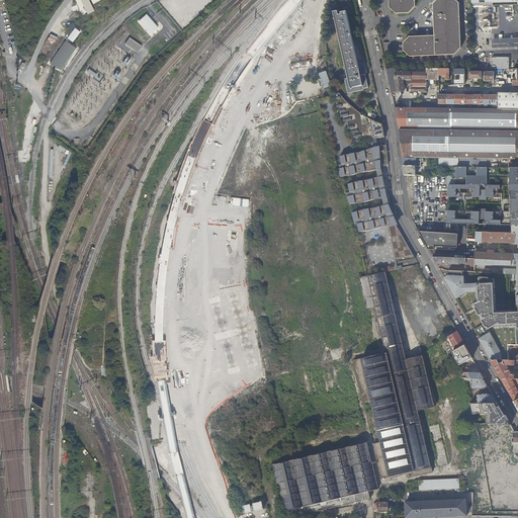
[(387,0),(389,8),(396,14),(410,13),(415,7),(415,0),(387,0)]
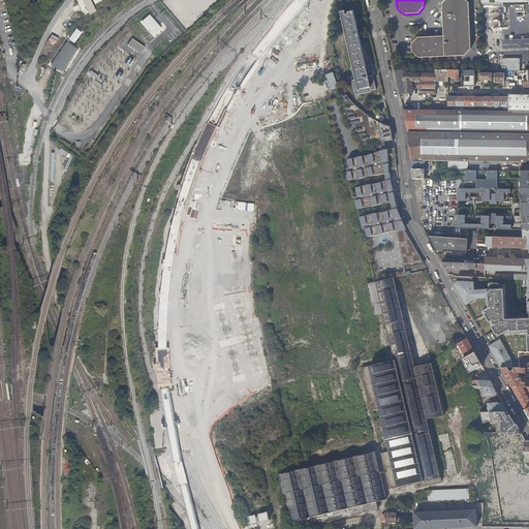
[(417,37),(411,43),(411,52),(417,58),(464,56),(470,49),(469,3),(466,0),(445,0),(442,4),(443,36),(417,37)]
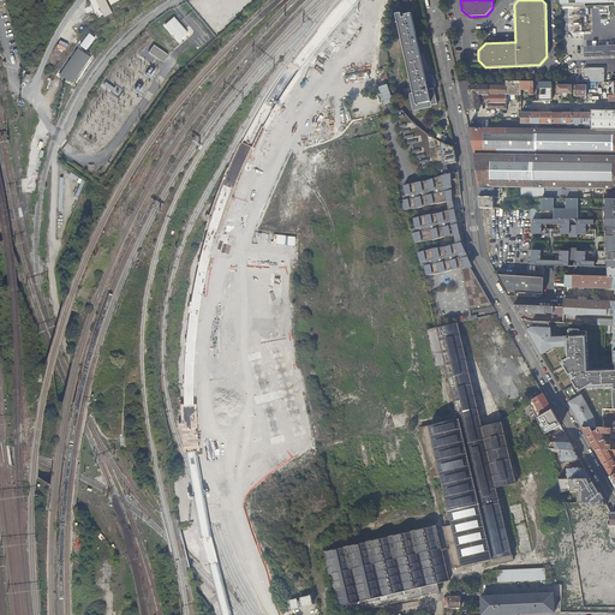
[(401,15),(400,12),(395,13),(413,93),(410,93),(413,111),(433,106),(433,105),(437,103),(434,88),(429,89),(411,12),(401,15)]
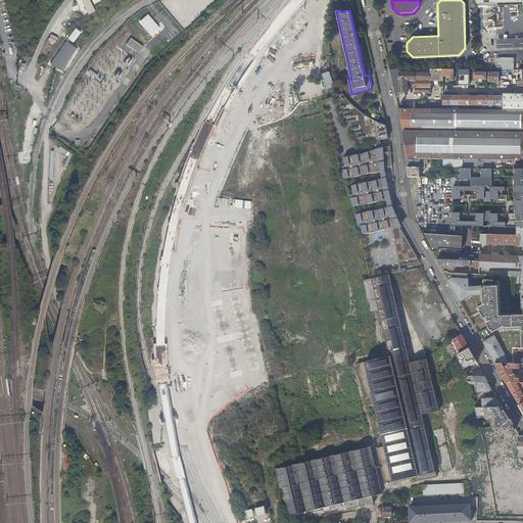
[(76,28),(67,39),(73,43),(81,32),(76,28)]
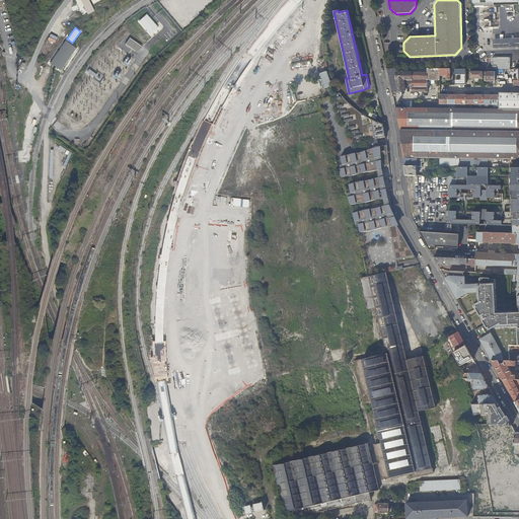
[(515,47),(514,36),(496,38),(497,48),(515,47)]
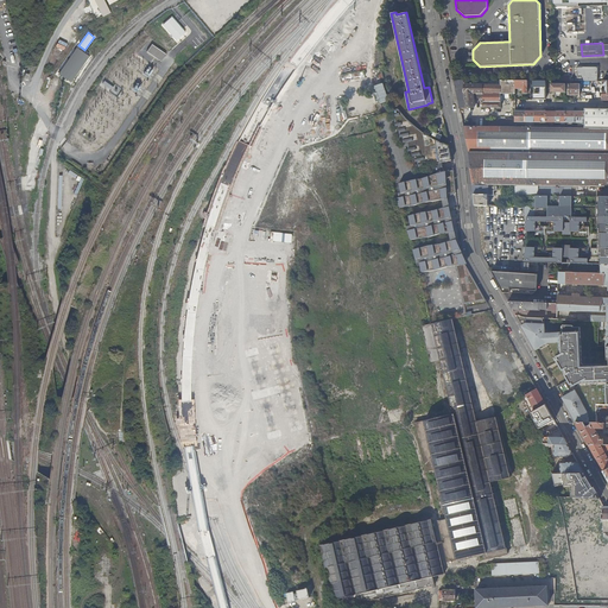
[(166,55),(152,45),(147,52),(162,62),(166,55)]
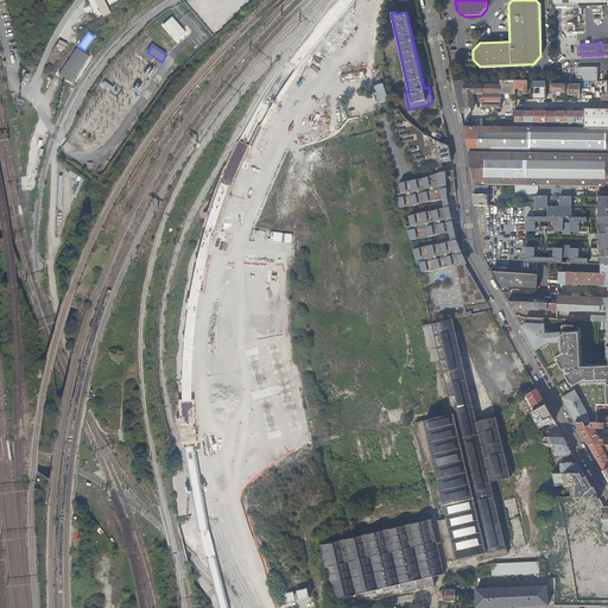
[(77,46),(59,73),(71,82),(90,55),(77,46)]
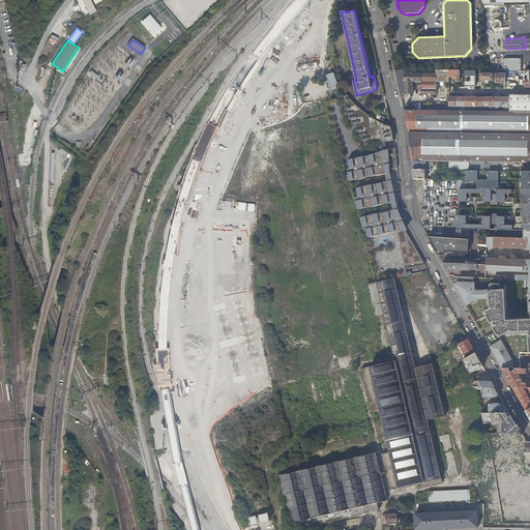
[(129,68),(135,61),(129,58),(125,65),(129,68)]
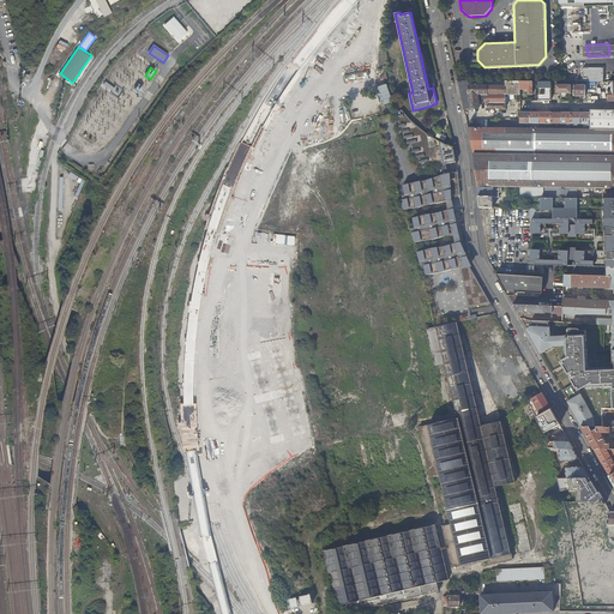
[(582,82),(605,82),(603,70),(594,70),(594,72),(589,72),(589,70),(582,70),(582,82)]
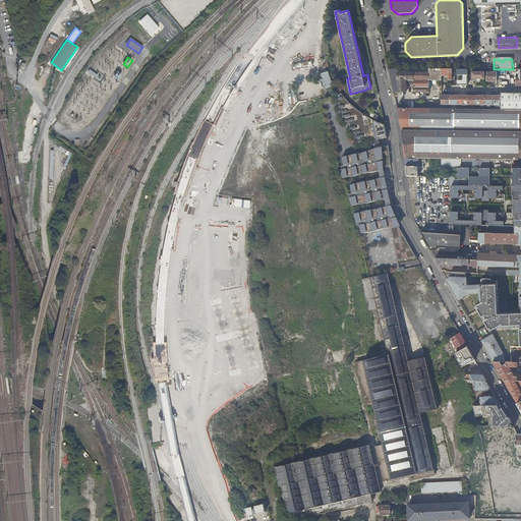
[(322,80),(320,80),(322,89),(331,88),(327,66),(319,67),(322,80)]
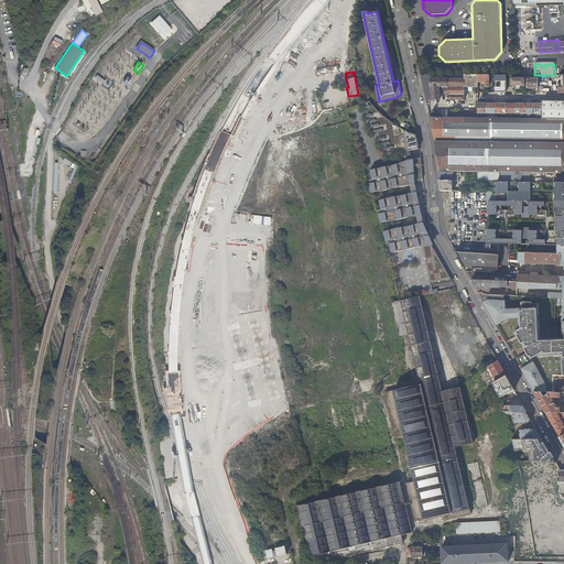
[(478,75),(421,75),(426,100),(441,98),(440,91),(440,87),(448,87),(448,91),(448,95),(446,95),(446,99),(455,99),(455,100),(464,100),(465,87),(478,87),(478,83),(478,75)]
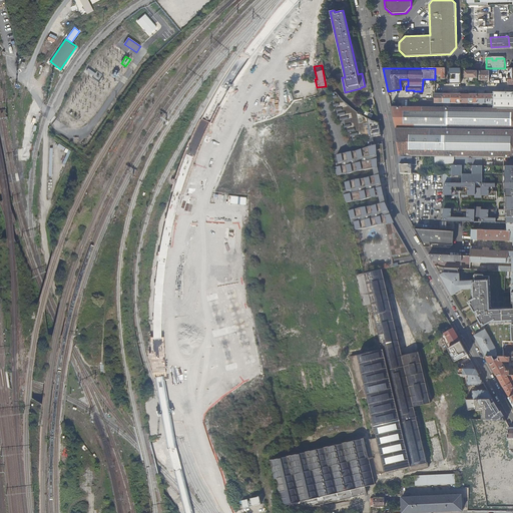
[(445,78),(448,78),(448,84),(460,84),(461,68),(435,68),(435,75),(441,75),(441,79),(445,79),(445,78)]
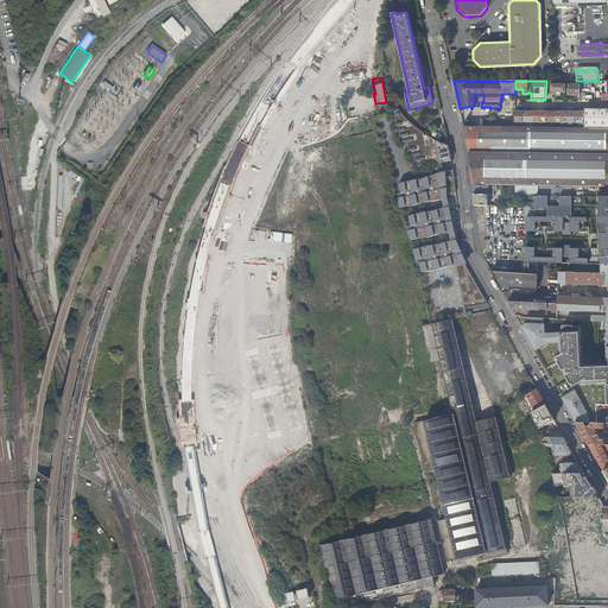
[(565,93),(565,84),(551,84),(551,93),(555,93),(555,96),(561,96),(561,93),(565,93)]
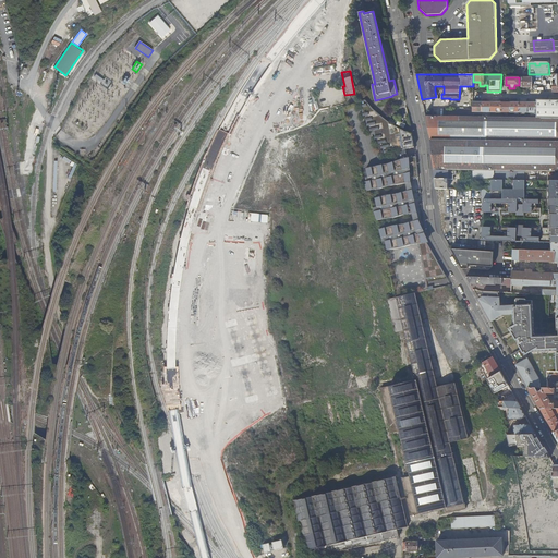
[(532,87),(532,77),(522,77),(522,87),(532,87)]
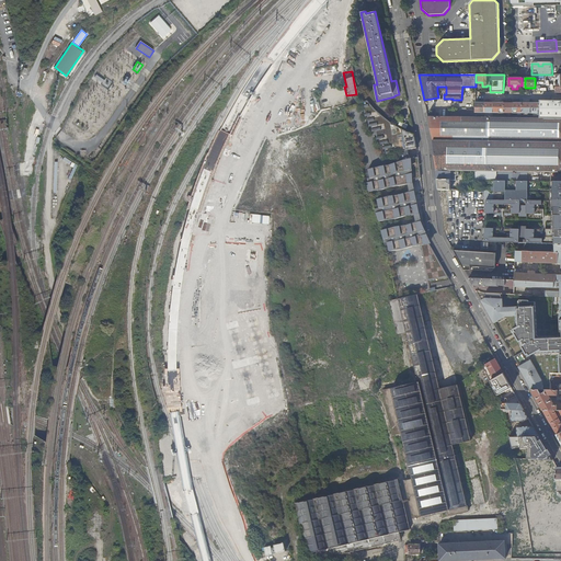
[(370,104),(368,101),(362,102),(365,117),(367,116),(369,127),(371,126),(373,132),(376,132),(377,139),(379,139),(380,145),(382,145),(384,149),(386,149),(387,155),(401,151),(403,160),(391,164),(380,167),(368,169),(373,191),(381,190),(391,186),(408,184),(410,191),(399,194),(389,196),(377,199),(380,212),(376,213),(379,221),(414,214),(416,221),(381,230),(384,239),(389,238),(390,241),(388,242),(390,251),(422,244),(430,279),(448,275),(430,243),(420,221),(419,214),(412,183),(421,178),(419,157),(410,158),(409,149),(418,148),(416,142),(415,133),(411,132),(401,127),(397,125),(387,118),(377,111),(370,104)]
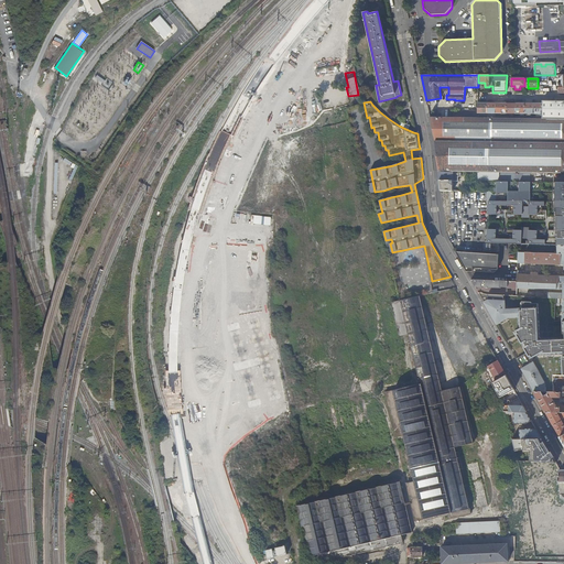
[(542,119),(563,119),(563,101),(543,101),(543,104),(518,104),(518,102),(514,102),(514,104),(478,102),(478,104),(478,114),(542,115),(542,119)]
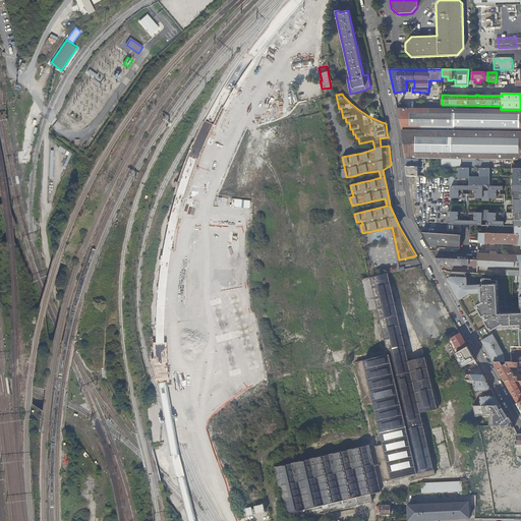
[(520,161),(520,110),(501,110),(441,109),(439,109),(426,109),(418,109),(398,108),(402,131),(405,159),(426,160),(433,160),(442,160),(442,168),(456,168),(459,168),(510,169),(510,161),(520,161)]
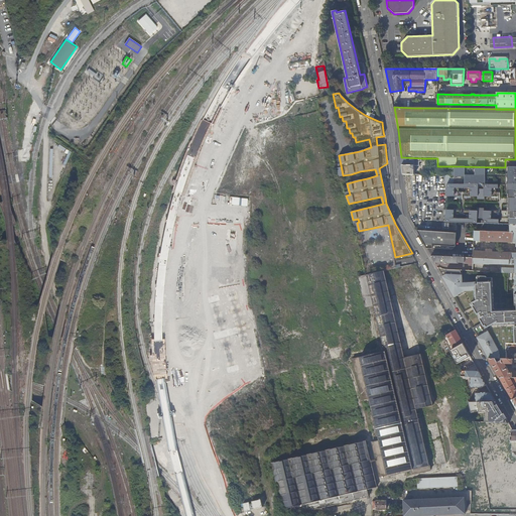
[(72,152),(70,151),(68,154),(62,165),(66,166),(72,152)]
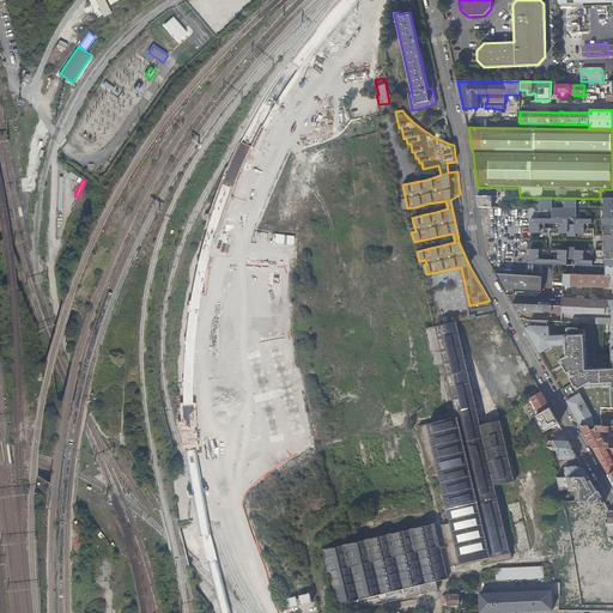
[(493,198),(498,198),(498,193),(502,193),(502,188),(477,187),(479,208),(492,208),(493,198)]
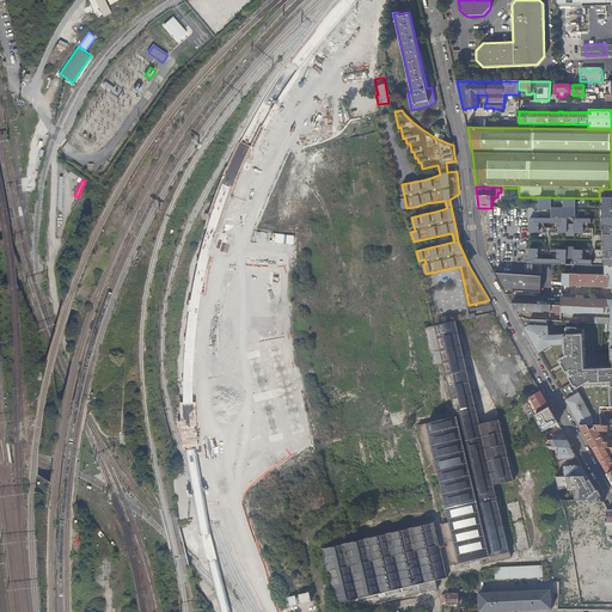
[(539,197),(536,197),(536,204),(534,204),(534,206),(534,207),(534,208),(539,208),(539,218),(567,219),(573,219),(591,219),(600,219),(611,219),(611,197),(599,199),(539,197)]
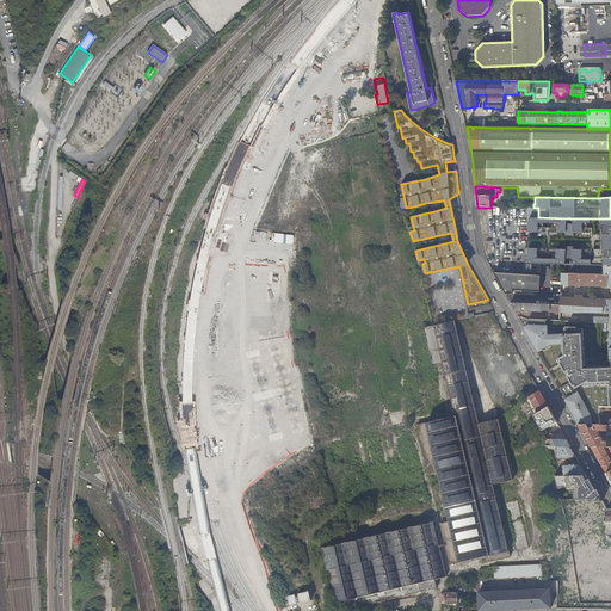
[(538,217),(529,218),(529,232),(545,233),(545,227),(543,227),(543,222),(553,222),(553,227),(549,227),(549,233),(565,233),(565,235),(573,235),(573,233),(590,233),(590,228),(587,228),(587,223),(590,223),(590,218),(572,218),(572,221),(573,221),(573,224),(566,224),(566,218),(538,217)]
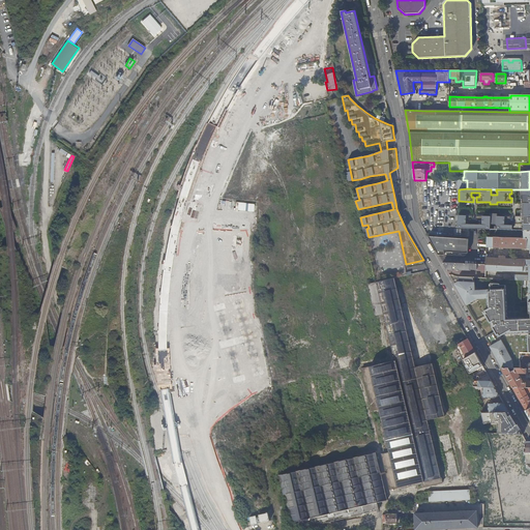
[(529,189),(520,189),(520,205),(522,205),(529,204),(529,205),(529,189)]
